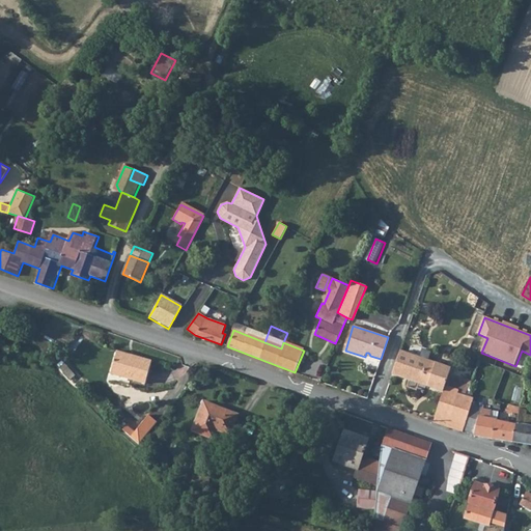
[(429,359),(432,352),(416,344),(413,352),(429,359)]
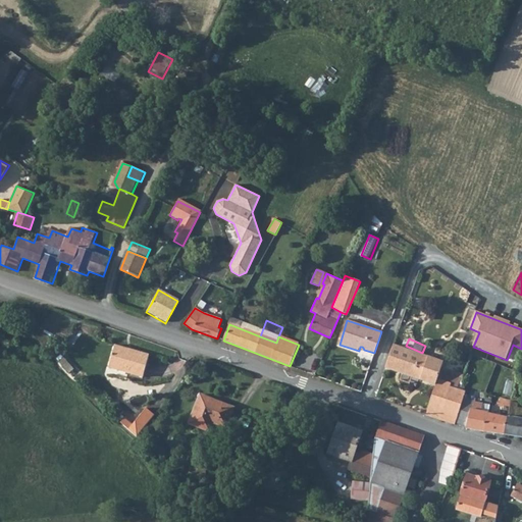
[(116,343),(115,346),(109,365),(136,373),(135,349),(135,348),(116,343)]
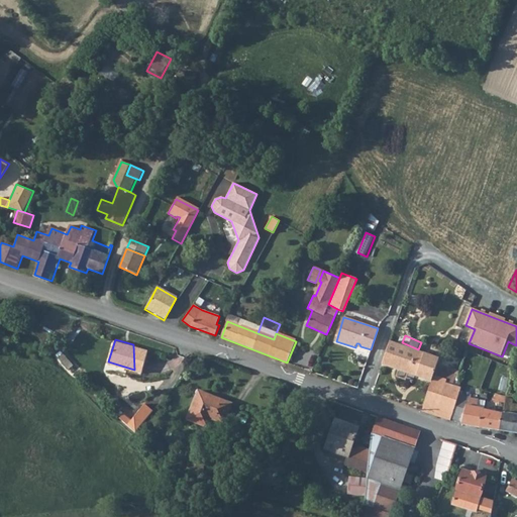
[(414,370),(419,351),(389,340),(382,363),(412,375),(414,370)]
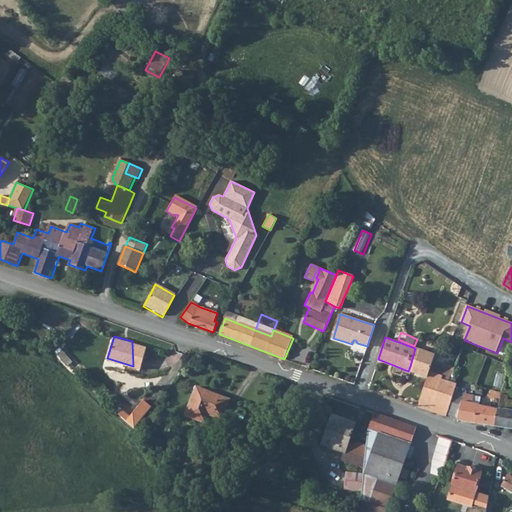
[(133,366),(141,368),(148,346),(132,342),(133,366)]
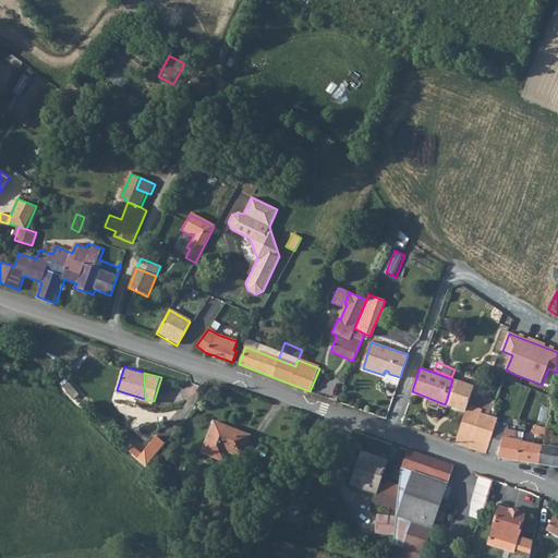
[(451,400),(457,380),(452,379),(447,399),(451,400)]
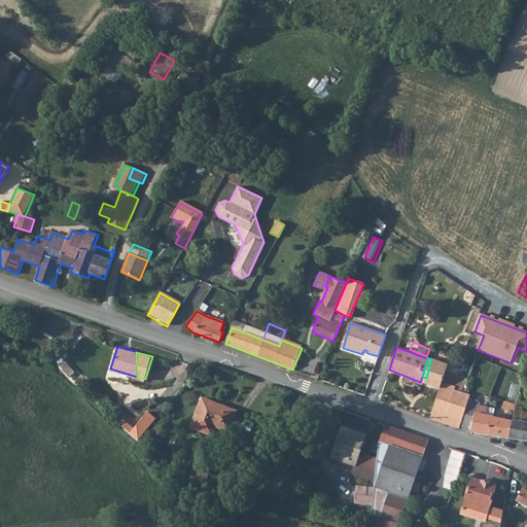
[(426,378),(441,383),(447,365),(431,359),(426,378)]
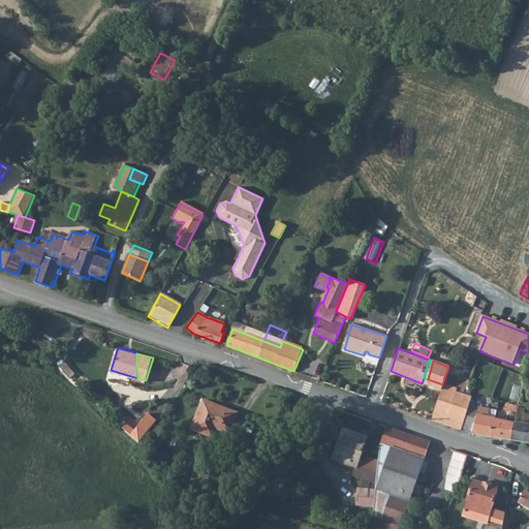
[(468,377),(463,390),(469,393),(474,380),(468,377)]
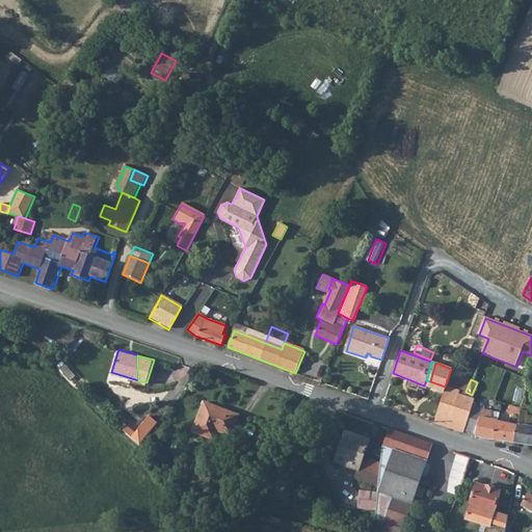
[(430,381),(428,387),(443,392),(445,387),(430,381)]
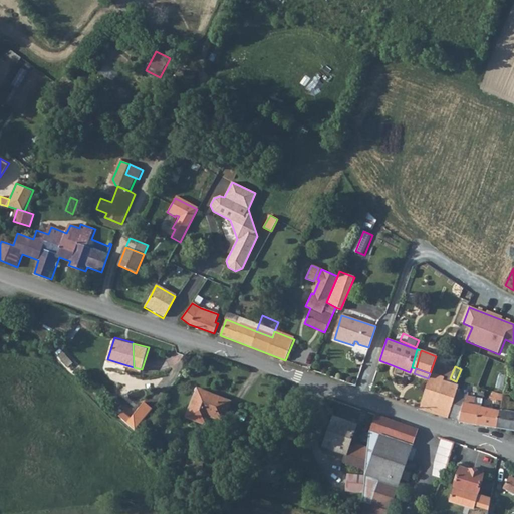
[(419,408),(432,413),(443,380),(444,378),(430,373),(428,378),(419,408)]
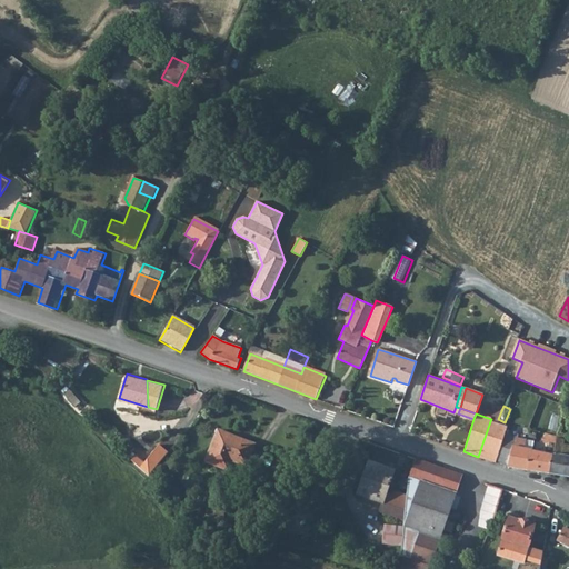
[(497,423),(490,421),(478,457),(495,462),(496,460),(505,433),(507,428),(497,423)]
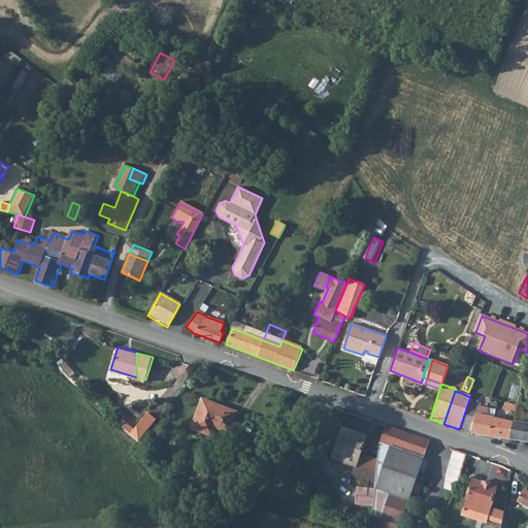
[(218,402),(204,397),(194,426),(209,409),(218,402)]
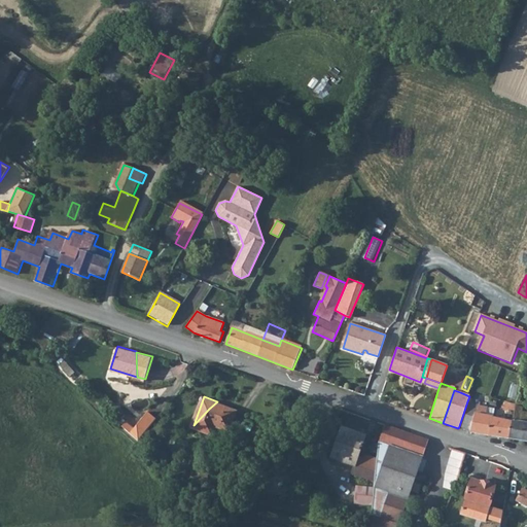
[(231,426),(237,409),(217,401),(209,409),(231,426)]
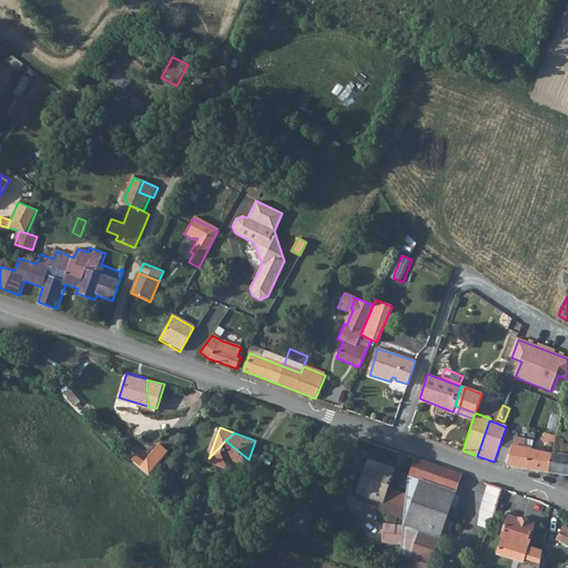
[(530,442),(504,433),(495,459),(507,466),(526,470),(529,450),(530,442)]
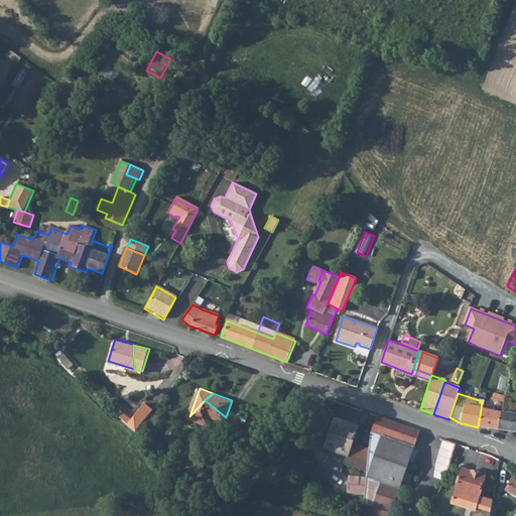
[(504,399),(494,395),(491,402),(503,404),(504,399)]
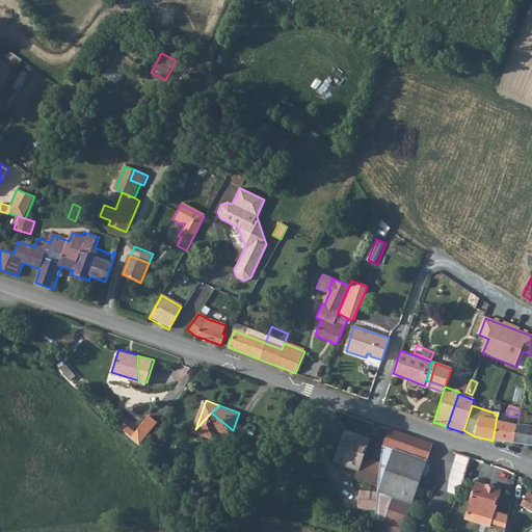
[(514,444),(531,446),(531,427),(526,426),(528,415),(520,411),(519,417),(517,426),(514,444)]
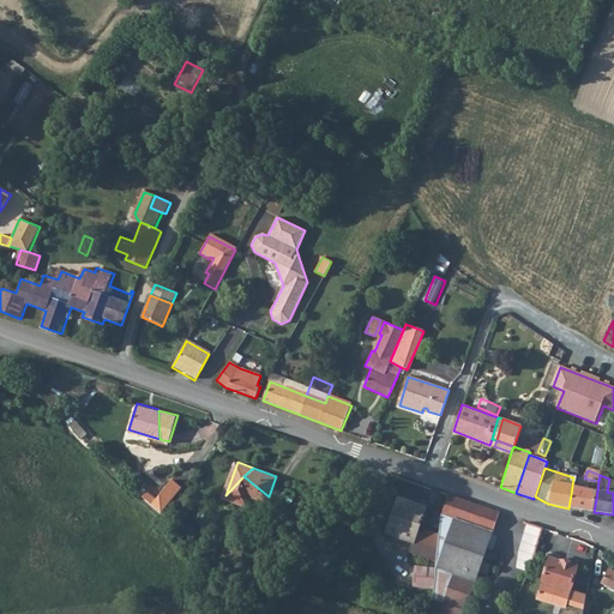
[(268,499),(269,497),(244,476),(226,495),(247,505),(252,494),(268,499)]
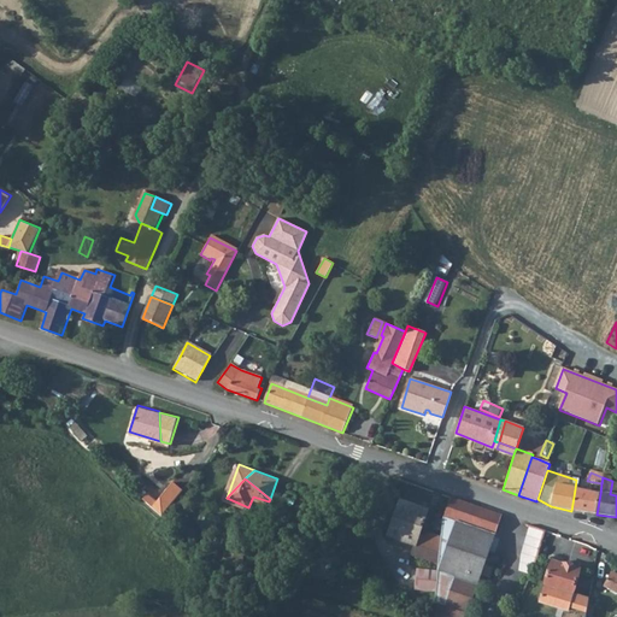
[(571,511),(597,515),(600,494),(575,489),(571,511)]
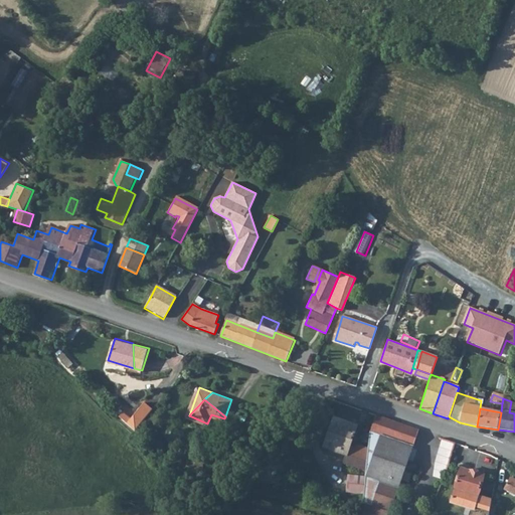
[(373,431),(371,447),(370,451),(368,467),(403,478),(420,430),(378,415),(373,431)]
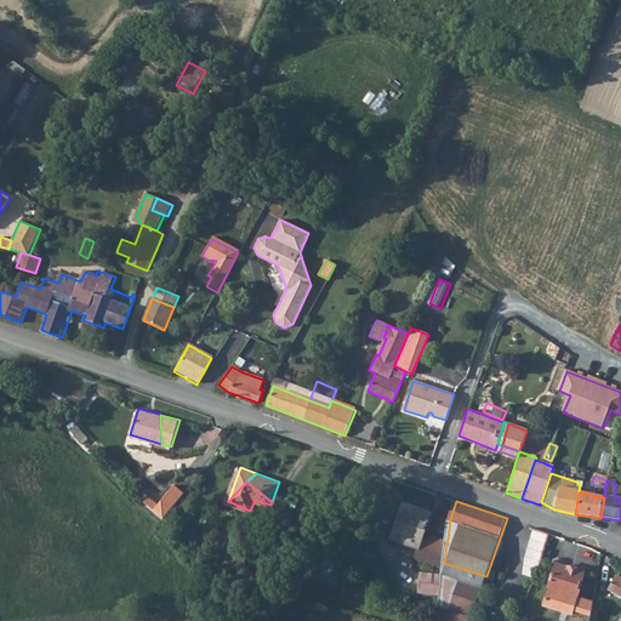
[(397,525),(425,535),(433,512),(405,502),(397,525)]
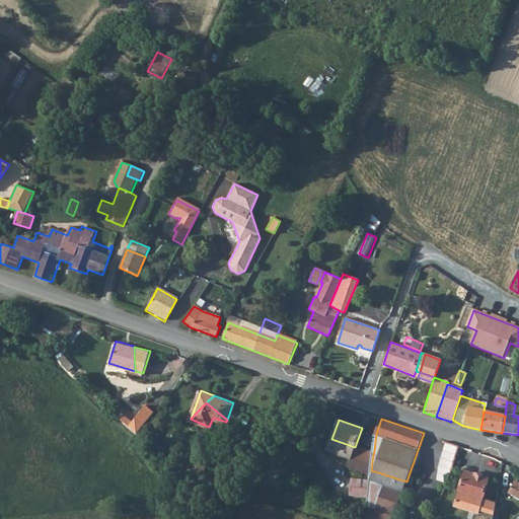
[(355,447),(331,439),(327,450),(350,458),(347,467),(371,476),(371,470),(373,454),(360,449),(355,447)]
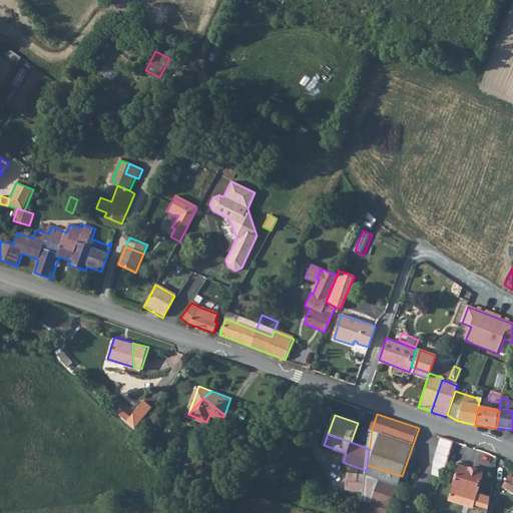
[(356,444),(369,449),(370,445),(358,441),(356,444)]
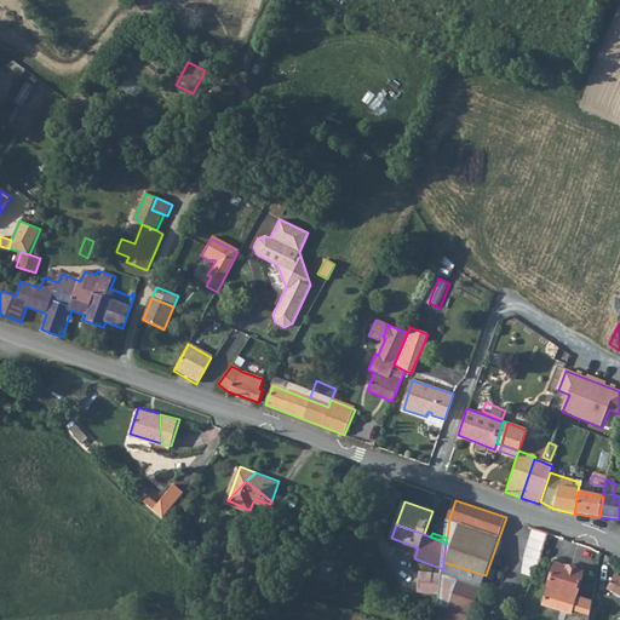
[(438,606),(472,618),(486,575),(443,562),(443,569),(442,574),(440,596),(438,606)]
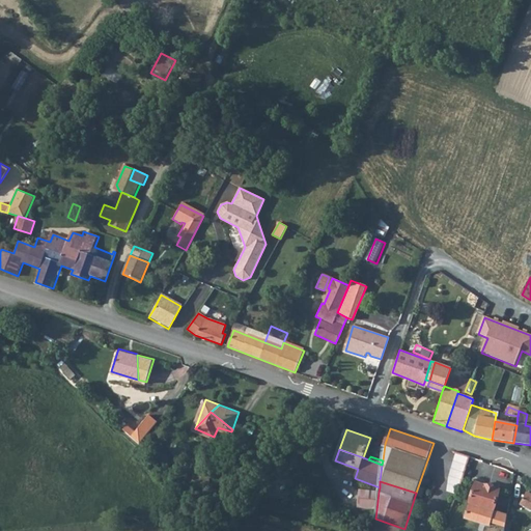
[(478,481),(467,516),(490,524),(500,488),(478,481)]
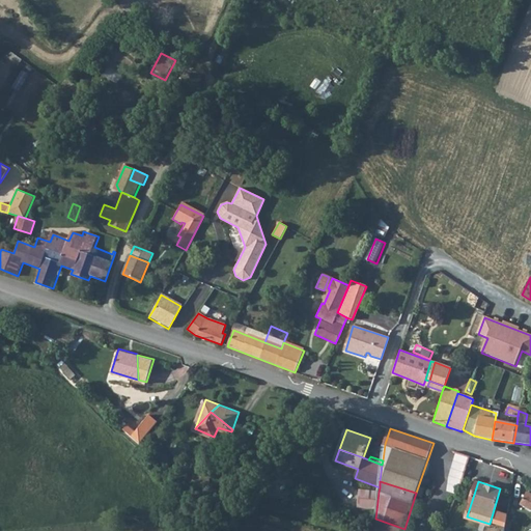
[(361,491),(359,508),(376,510),(379,492),(361,491)]
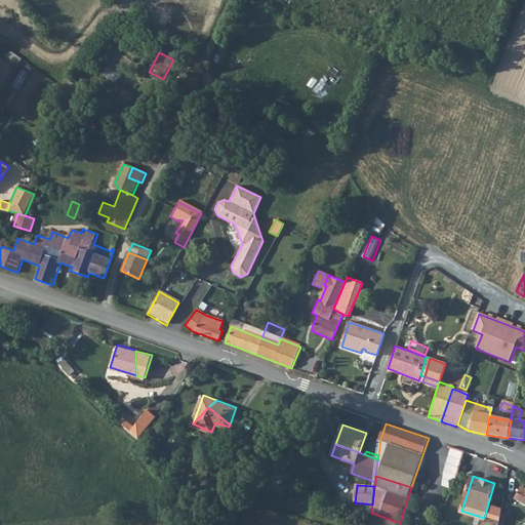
[(524,502),(524,486),(523,485),(516,498),(524,502)]
